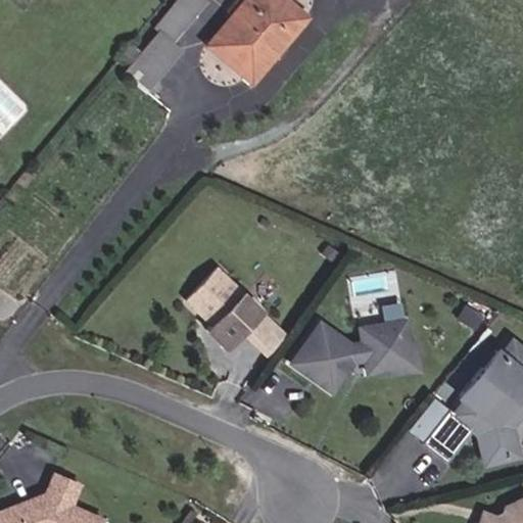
[(160,34),(171,41),(202,0),(175,0),(154,29),(160,34)]
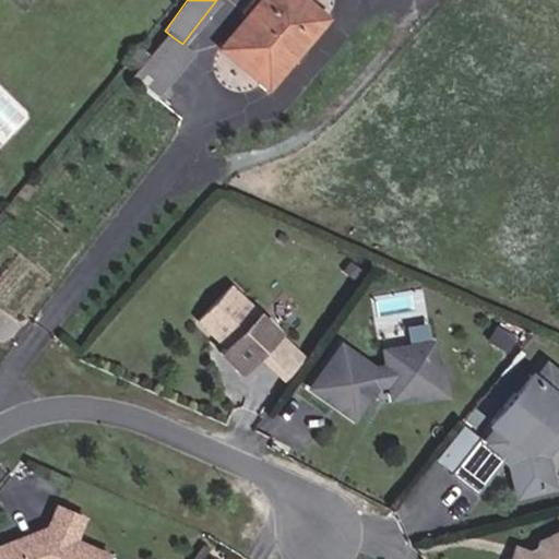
[(296,40),(302,45),(329,9),(317,0),(258,0),(224,47),(268,79),(296,40)]
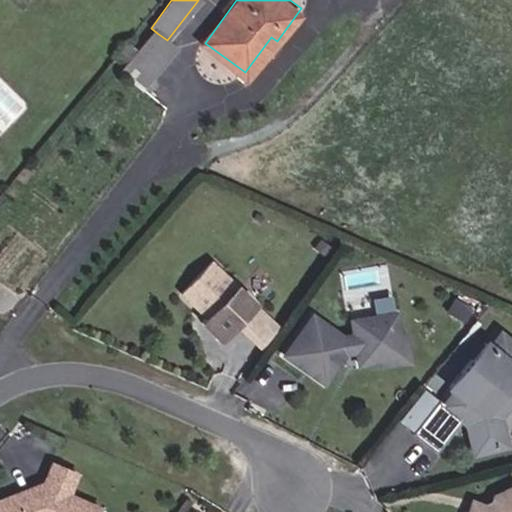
[(245,72),(250,77),(277,41),(271,37),(245,72)]
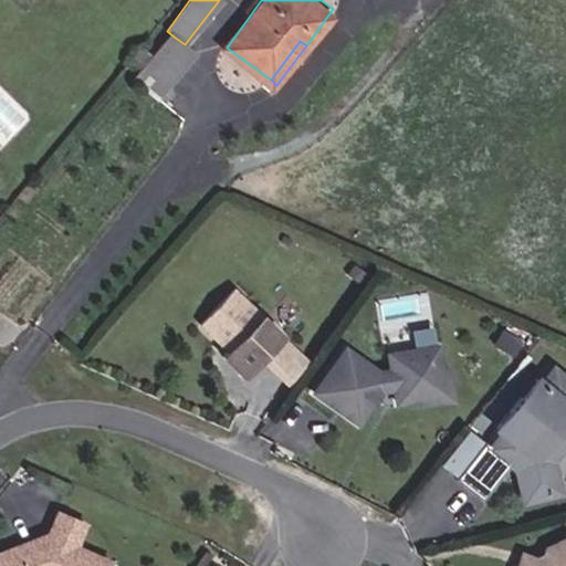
[(289,336),(240,291),(208,325),(236,352),(229,358),(250,380),(289,336)]
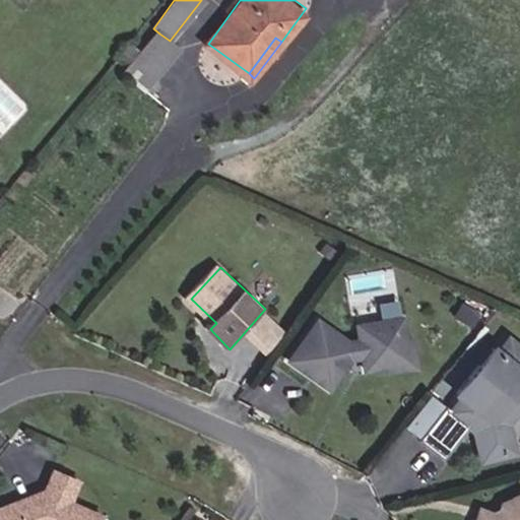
[(468,326),(477,313),(460,302),(451,314),(468,326)]
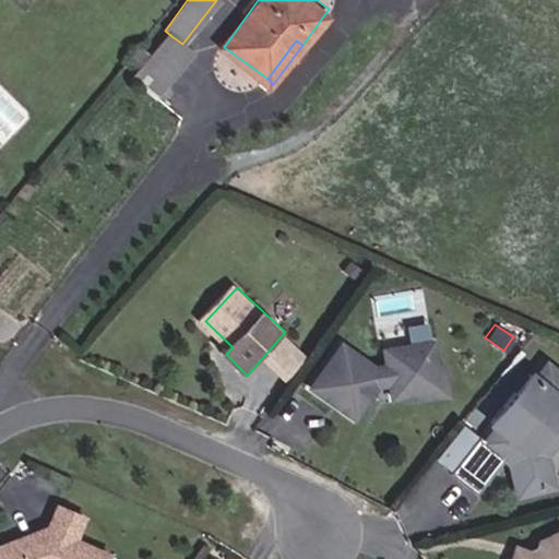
[(337,346),(308,390),(355,421),(378,388),(390,388),(390,403),(418,403),(429,403),(433,397),(433,387),(433,353),(384,353),(384,369),(371,369),(337,346)]
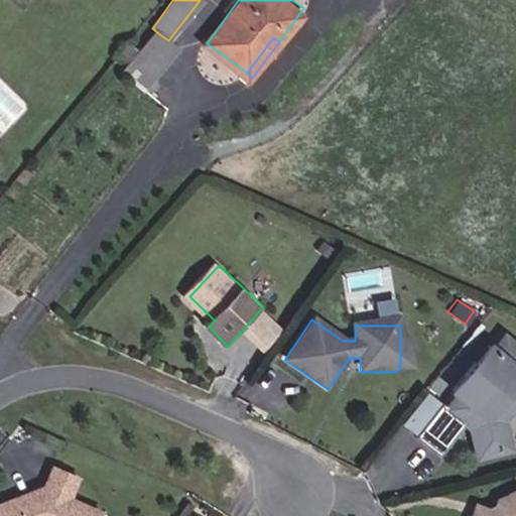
[(438,404),(414,437),(438,456),(464,422),(479,426),(486,456),(515,447),(515,445),(506,408),(515,396),(515,354),(504,371),(485,356),(475,369),(462,387),(456,382),(442,399),(448,403),(444,409),(438,404)]
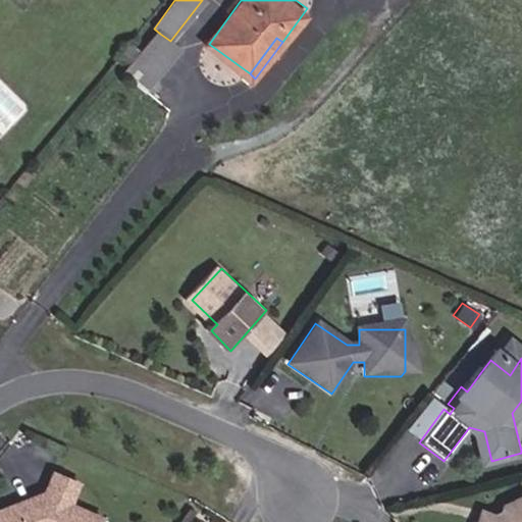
[(411,361),(405,361),(405,371),(401,376),(390,376),(390,382),(410,382),(411,361)]
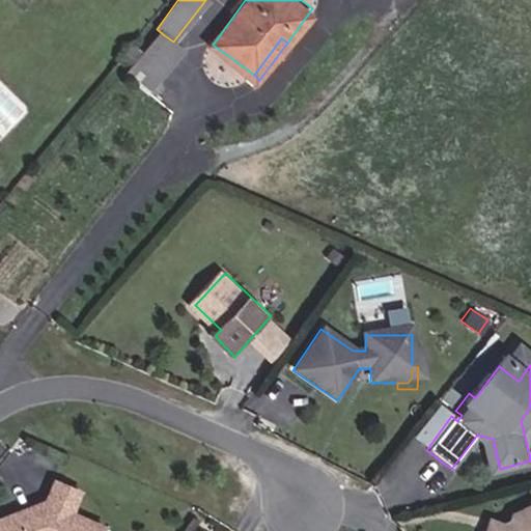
[(482,375),(469,393),(475,398),(488,380),(482,375)]
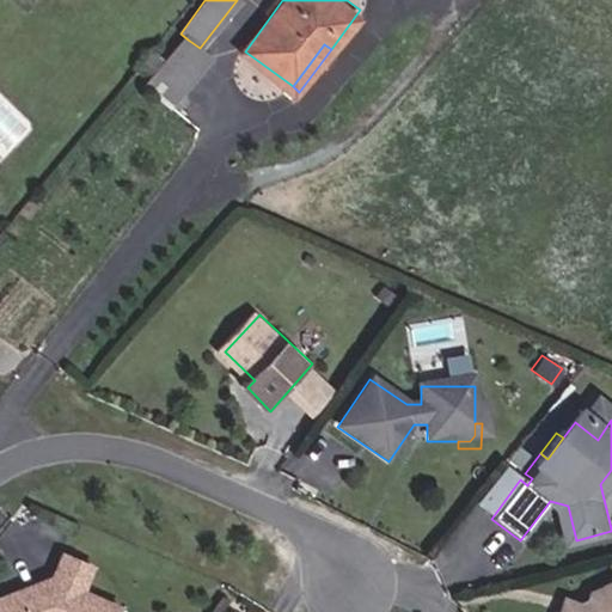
[(611,470),(600,484),(611,528),(611,495),(611,494),(611,493),(611,470)]
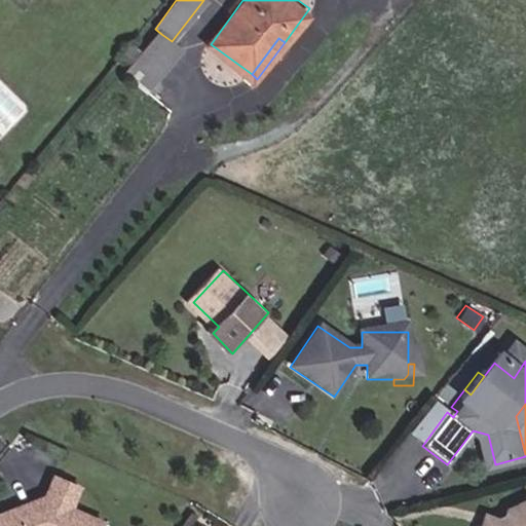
[(109,525),(77,511),(86,490),(62,478),(54,490),(47,506),(34,512),(26,506),(0,520),(0,525),(109,525)]
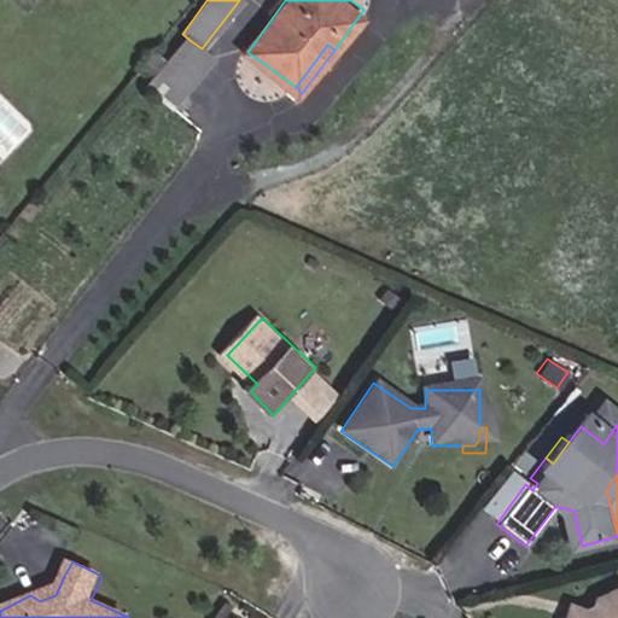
[(64,576),(30,595),(40,601),(56,595),(64,576)]
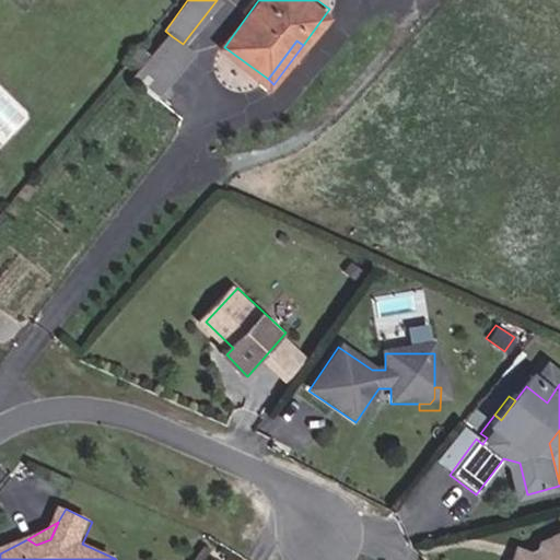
[(559,559),(559,535),(558,536),(552,544),(544,546),(525,550),(518,559),(559,559)]
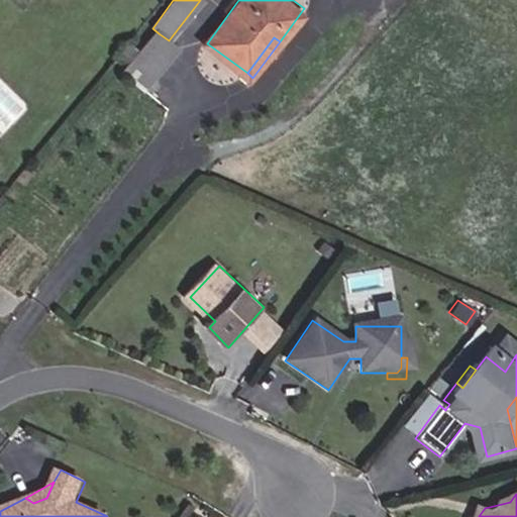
[(491,497),(485,508),(502,504),(491,497)]
